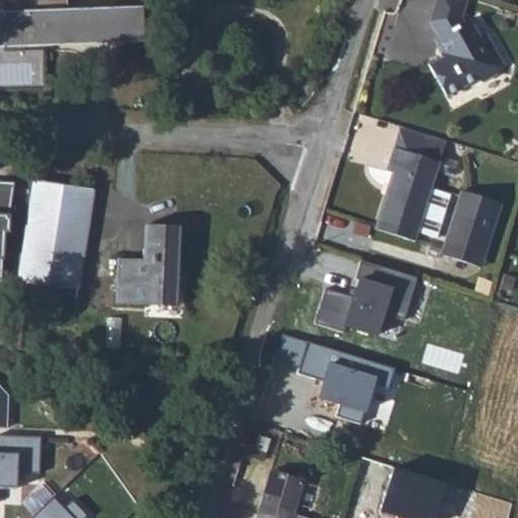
[(0,0),(0,47),(134,42),(133,12),(66,14),(66,0),(0,0)]
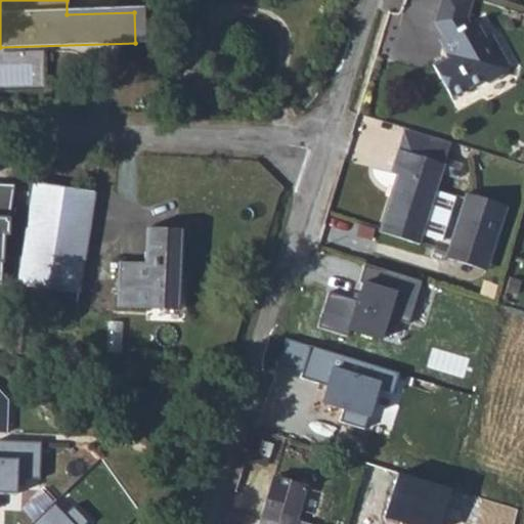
[(477,13),(481,0),(450,0),(449,4),(477,13)]
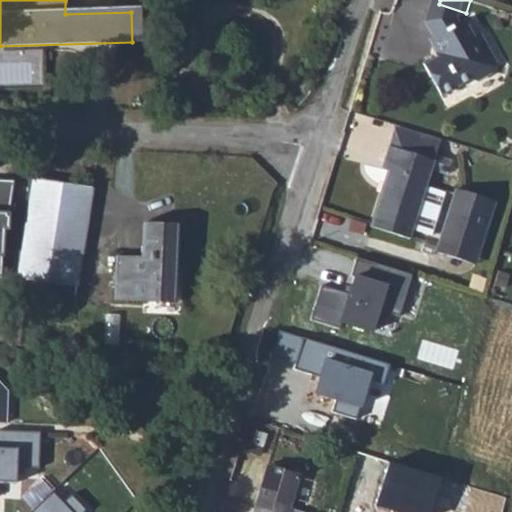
[(465,16),(466,13),(439,4),(434,21),(447,54),(431,62),(444,92),(474,79),(481,82),(496,76),(499,68),(492,52),(495,50),(489,36),(482,39),(475,21),(470,21),(465,16)]
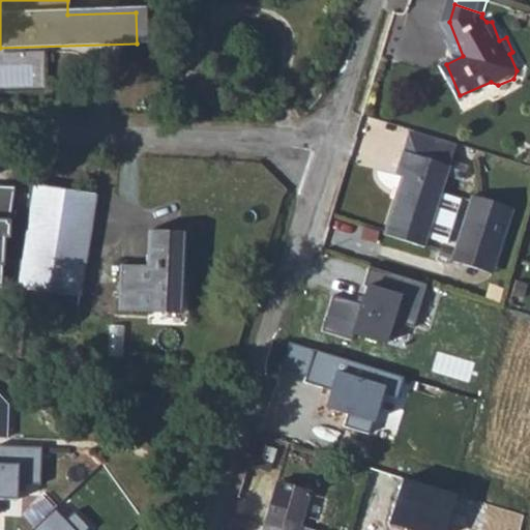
[(462,142),(417,127),(410,149),(455,164),(462,142)]
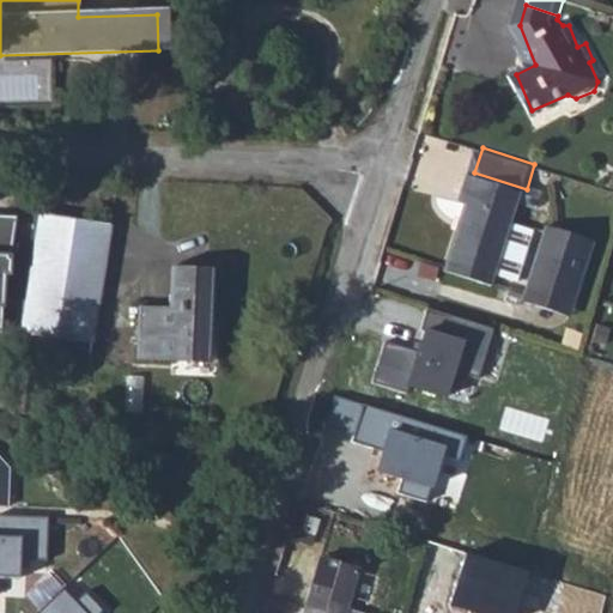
[(527,189),(474,173),(466,199),(474,201),(454,265),(497,279),(527,189)]
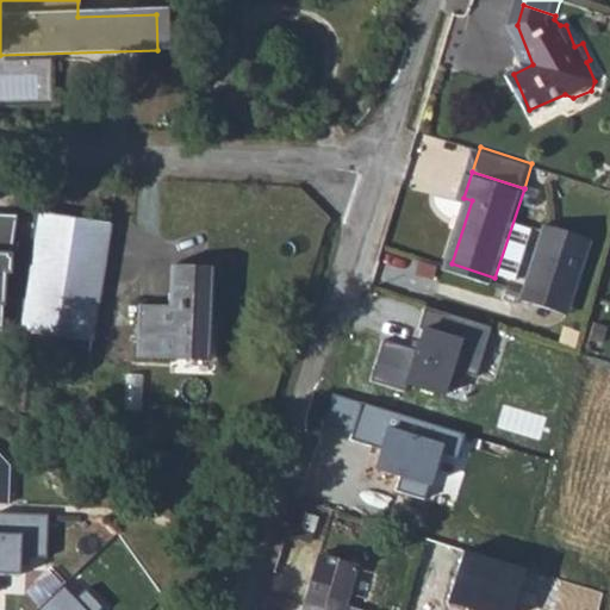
[(12,244),(17,216),(0,213),(0,323),(2,324),(6,266),(11,267),(12,244)]
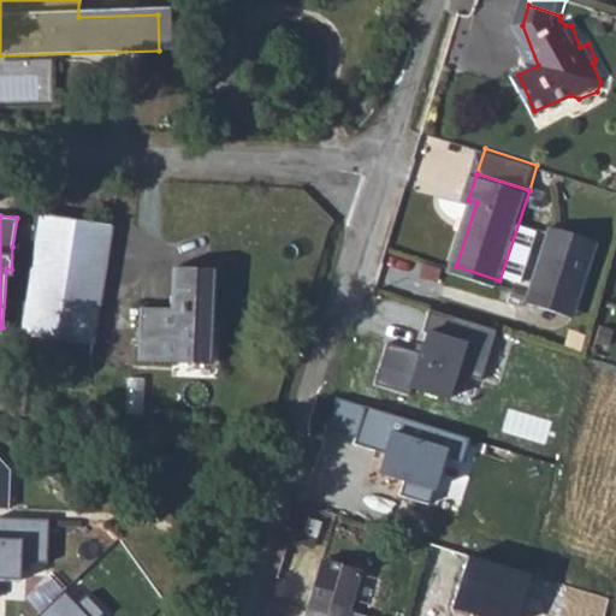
[(98,223),(23,215),(13,335),(88,342),(98,223)]
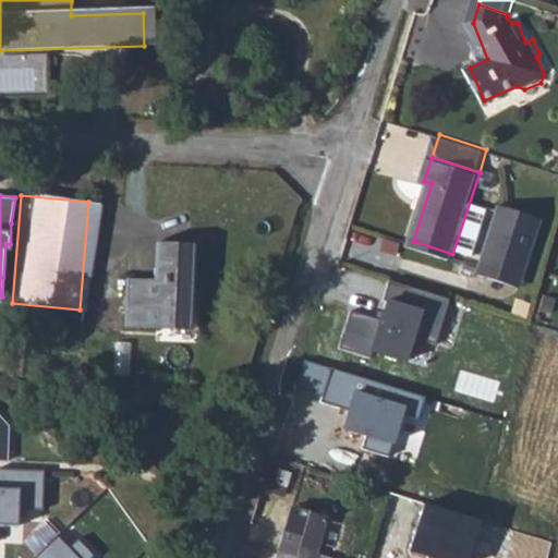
[(481,270),(521,283),(543,218),(502,205),(481,270)]
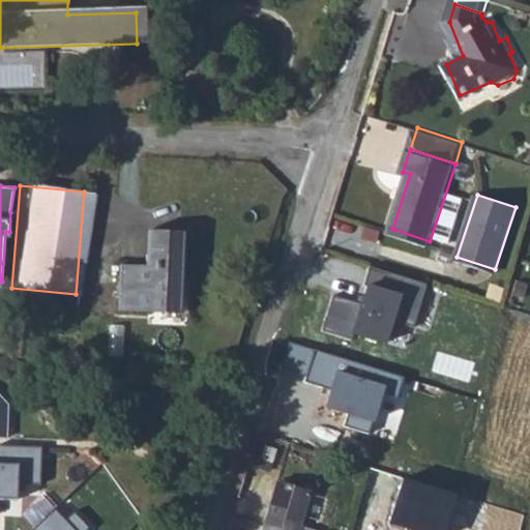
[(183,228),(147,227),(146,264),(121,263),(120,305),(188,307),(189,276),(181,275),(183,228)]
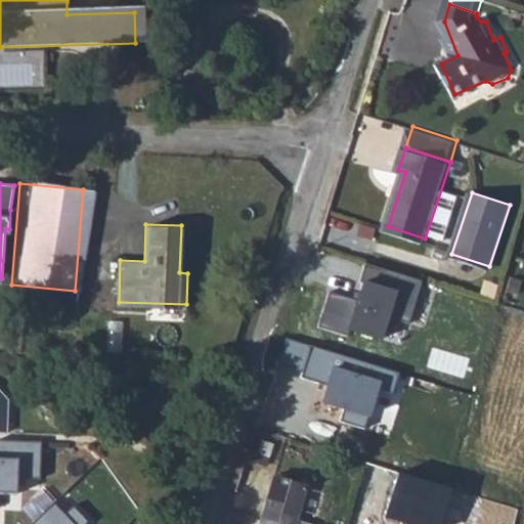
[(409,323),(422,281),(365,264),(360,284),(363,284),(360,294),(358,301),(353,299),(330,293),(318,328),(348,337),(350,330),(382,340),(388,317),(409,323)]
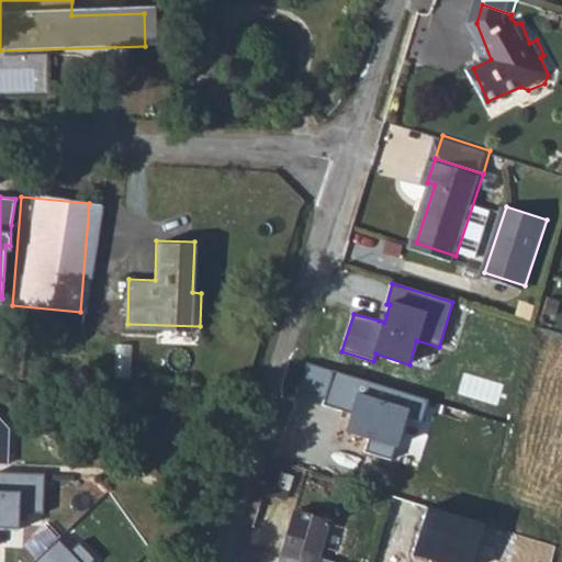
[(11,323),(24,324),(78,329),(80,312),(12,305),(11,323)]
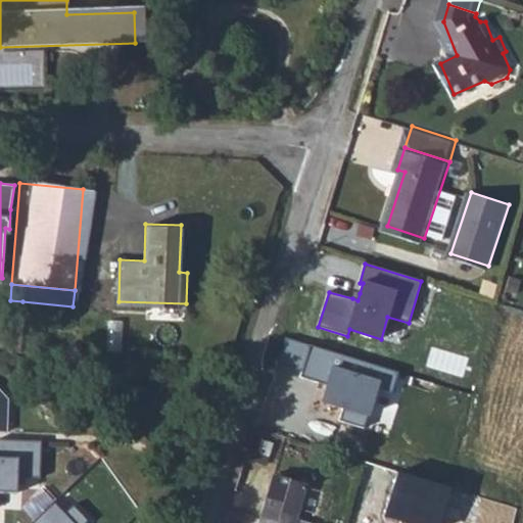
[(301,373),(310,345),(285,338),(276,365),(301,373)]
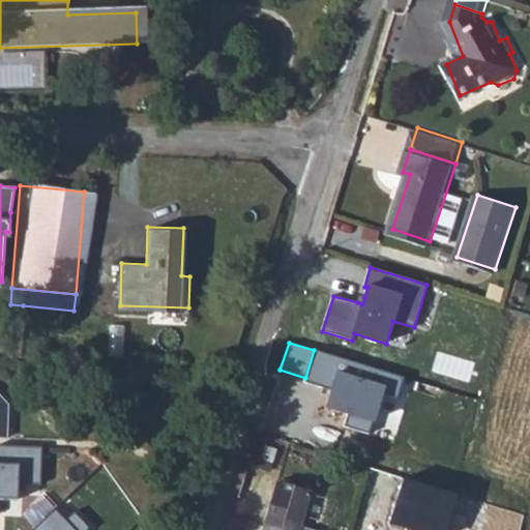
[(398,399),(403,378),(314,350),(305,378),(303,383),(323,388),(324,384),(333,386),(327,404),(349,410),(343,428),(369,435),(381,393),(398,399)]
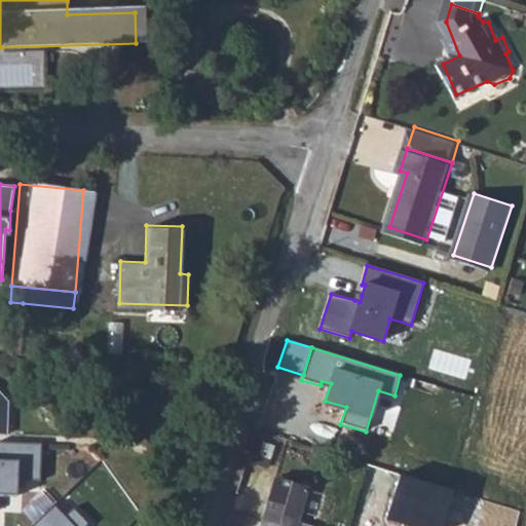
[(0,431),(7,433),(10,401),(0,390),(0,431)]
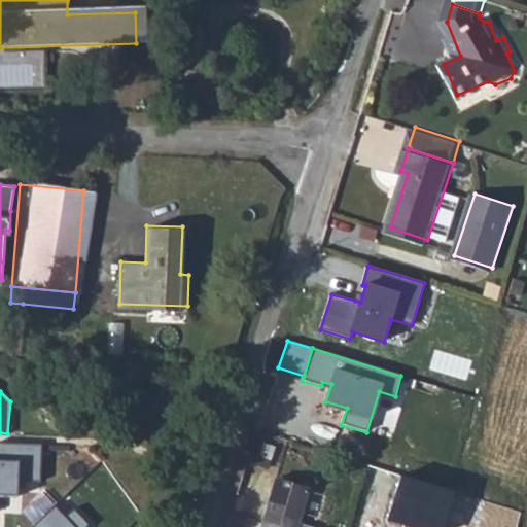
[(0,492),(20,494),(19,480),(41,480),(42,444),(0,442),(0,492)]
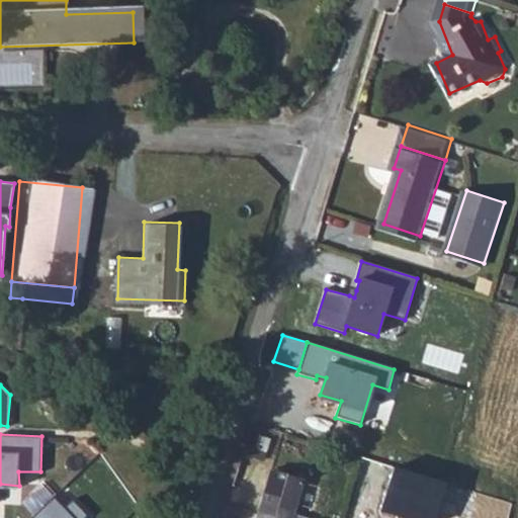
[(378,513),(393,517),(435,517),(446,484),(393,466),(378,513)]
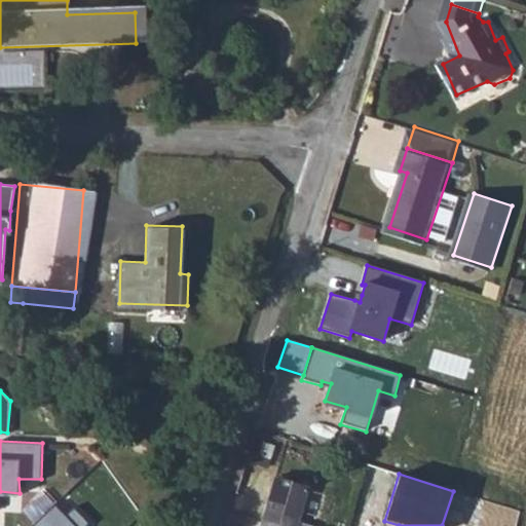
[(274,475),(259,525),(297,525),(309,485),(274,475)]
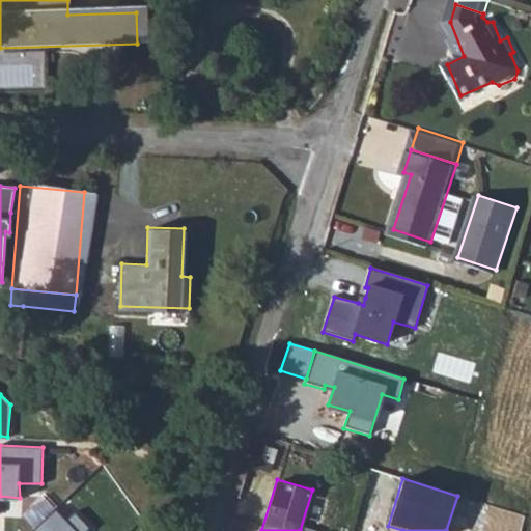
[(86,530),(90,528),(76,510),(67,519),(57,508),(32,530),(86,530)]
